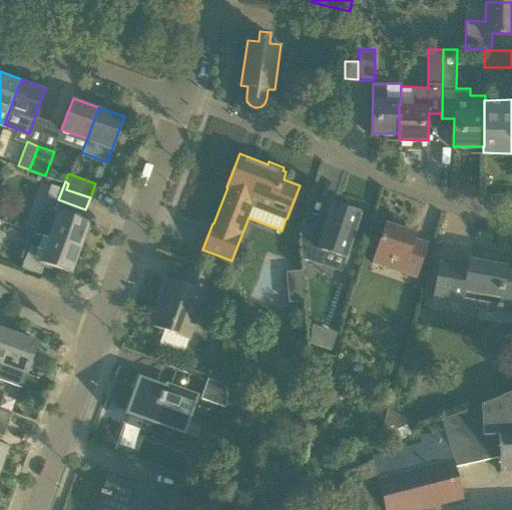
[(301,237),(303,258),(303,257),(322,264),(327,250),(346,258),(361,213),(360,212),(361,209),(362,210),(362,208),(345,202),(344,204),(345,204),(344,207),(332,203),(325,225),(307,219),(309,211),(308,211),(301,237)]
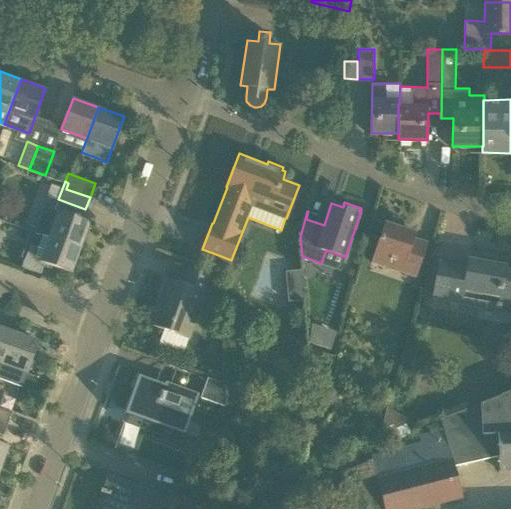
[(43,233),(81,246),(90,222),(45,204),(36,230),(43,233)]
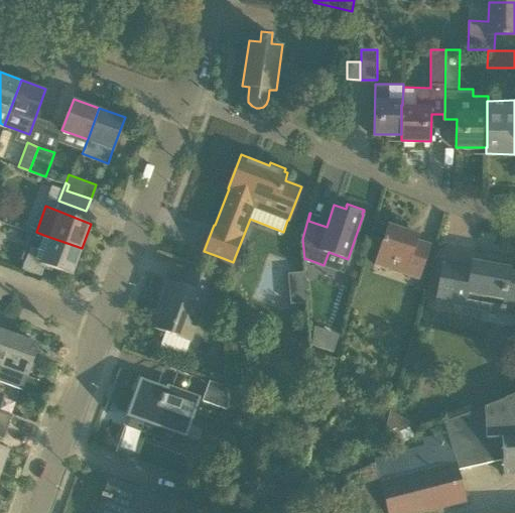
[(388,224),(382,243),(375,264),(418,278),(430,244),(416,239),(418,234),(388,224)]
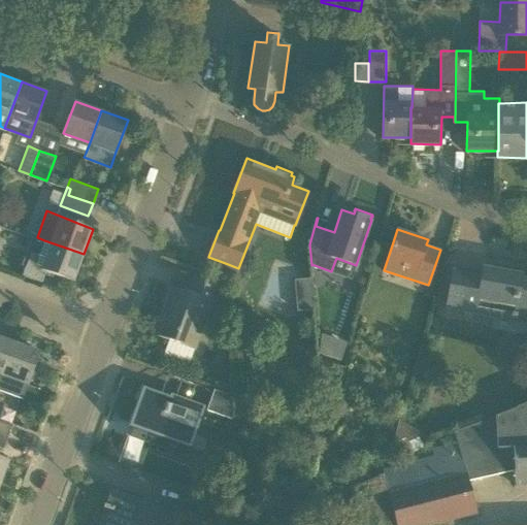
[(75,277),(84,254),(44,240),(40,253),(31,250),(24,272),(43,280),(47,268),(75,277)]
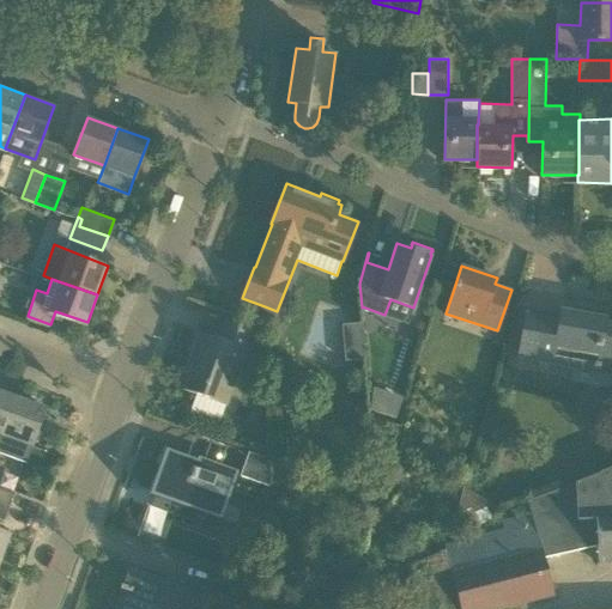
[(611,322),(606,321),(607,316),(562,309),(561,318),(526,311),(517,357),(553,364),(555,355),(594,363),(594,366),(600,367),(600,364),(611,366),(611,322)]
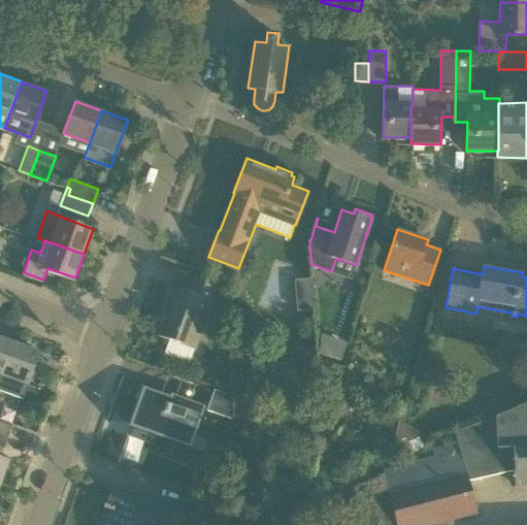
[(158,334),(169,338),(164,355),(189,364),(202,328),(219,283),(195,274),(189,291),(172,285),(161,316),(164,317),(158,334)]
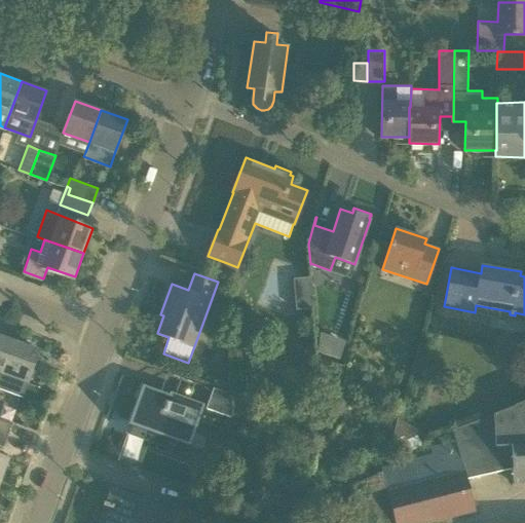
[(311,277),(295,279),(298,311),(314,310),(312,277),(311,277)]
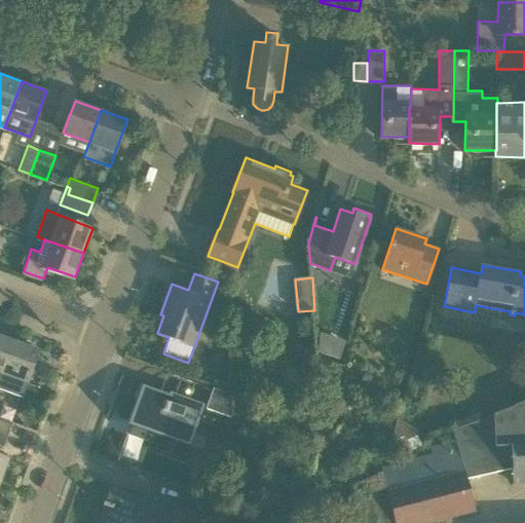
[(0,334),(0,379),(14,340),(0,334)]
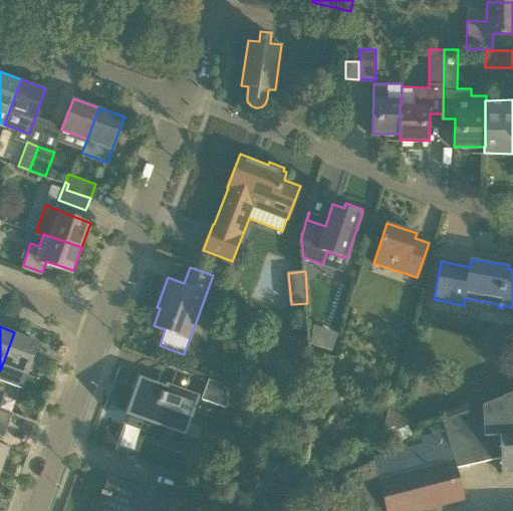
[(0,370),(0,377),(10,381),(22,387),(39,341),(14,332),(0,370)]
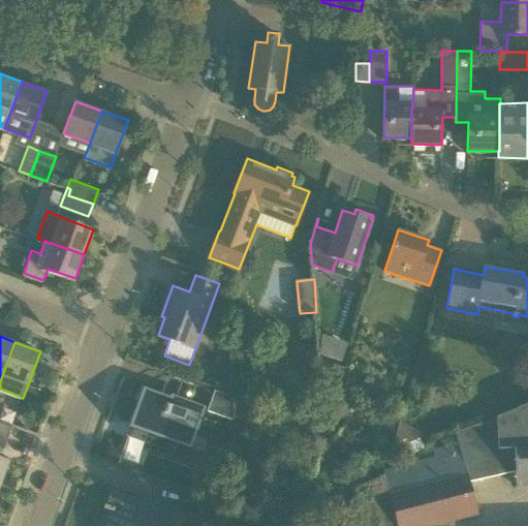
[(130,427),(152,434),(150,440),(187,454),(204,408),(188,402),(187,405),(145,389),(130,427)]
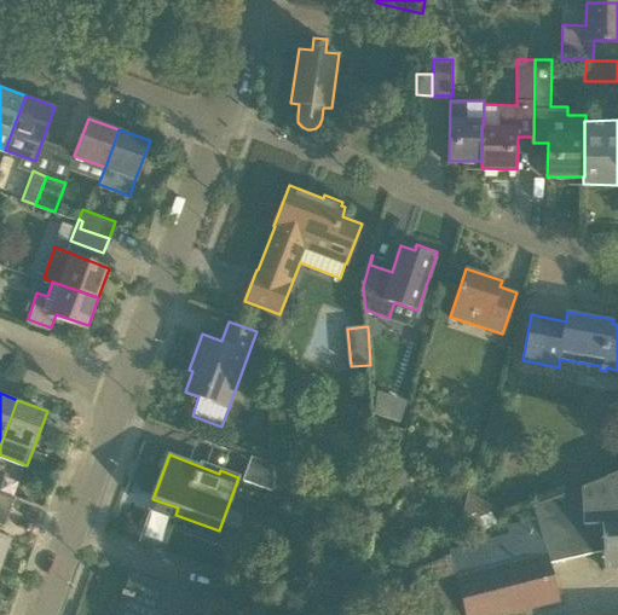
[(275,463),(252,454),(243,479),(273,489),(273,487),(275,487),(275,463)]
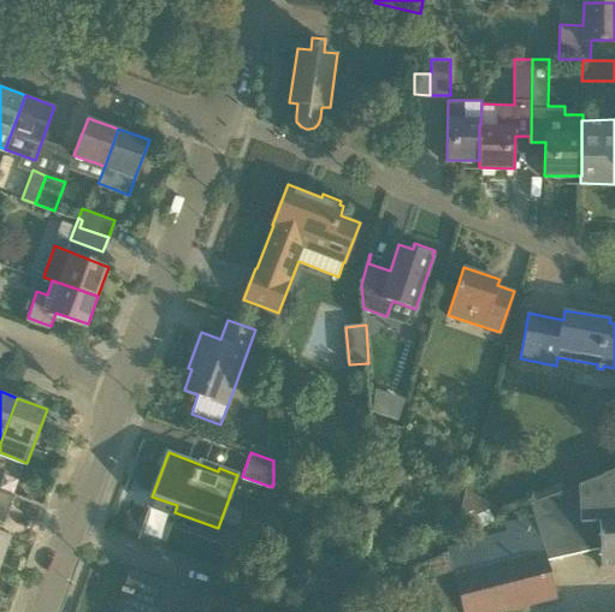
[(273,457),(273,461),(273,485),(294,485),(293,456),(273,457)]
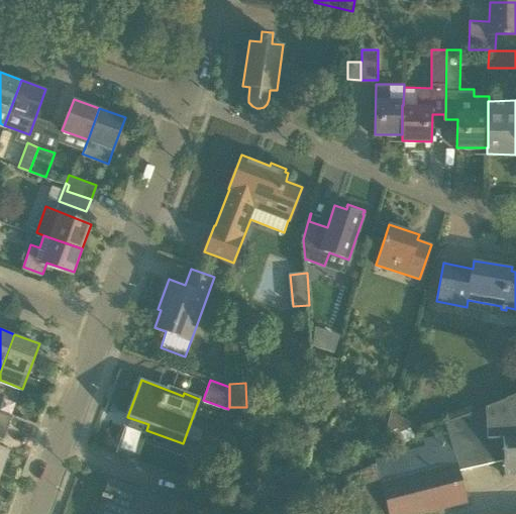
[(515,394),(445,422),(448,434),(425,440),(427,447),(380,460),(343,470),(354,513),(415,513),(468,501),(459,469),(504,458),(505,474),(515,473),(515,394)]
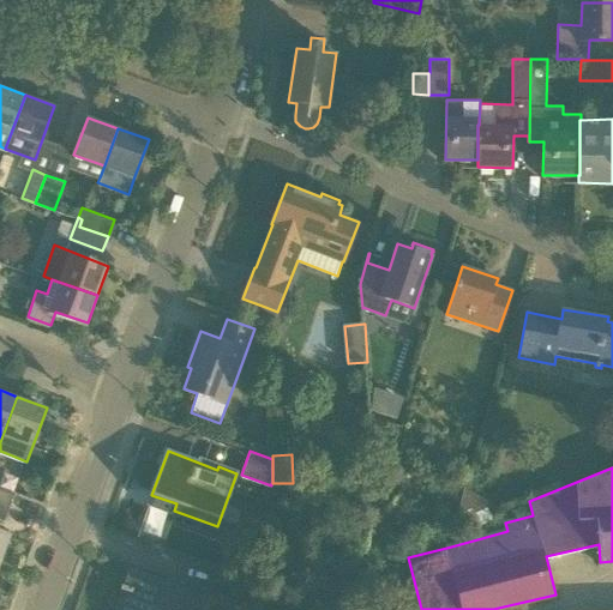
[(0,485),(0,501),(10,506),(14,491),(0,485)]
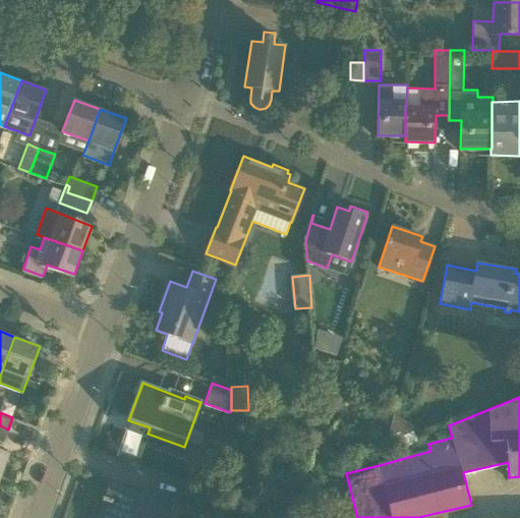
[(378,421),(393,452),(423,438),(418,426),(396,412),(378,421)]
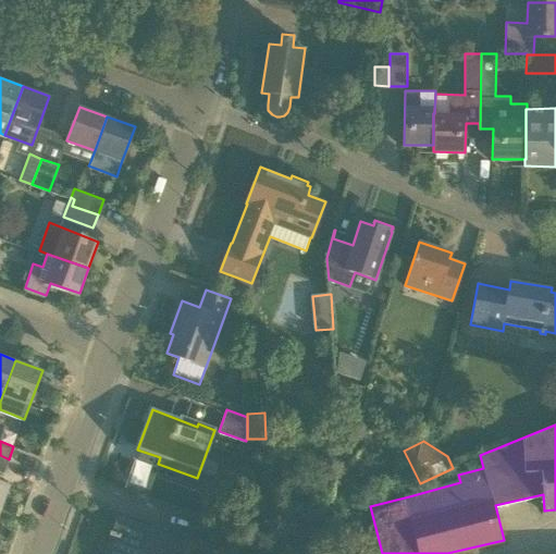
[(0,511),(10,485),(0,481),(0,511)]
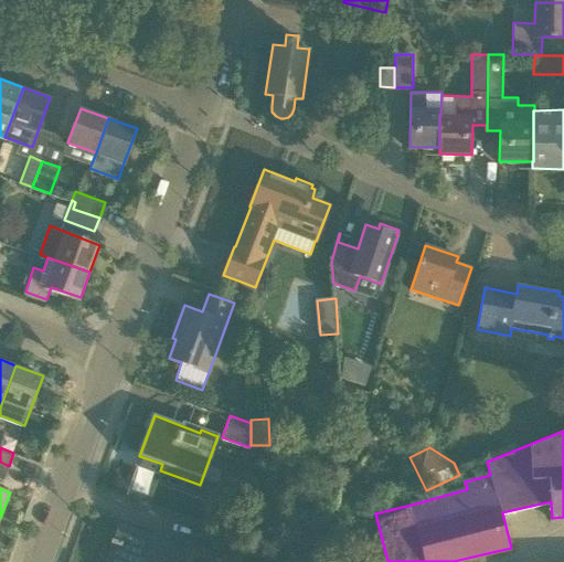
[(120,541),(114,539),(113,538),(112,541),(113,542),(105,561),(182,561),(190,542),(168,534),(167,538),(120,521),(119,522),(126,525),(120,541)]
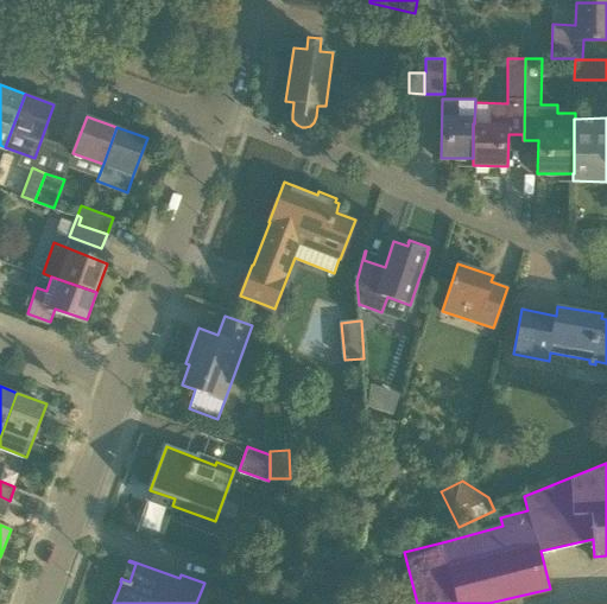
[(261,576),(225,563),(216,587),(252,601),(261,576)]
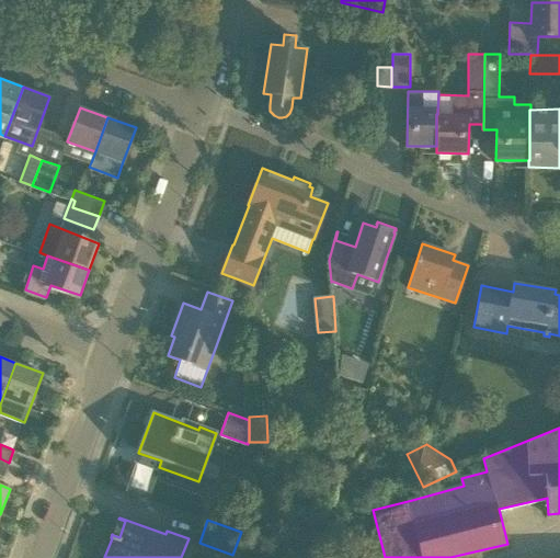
[(332,526),(320,522),(312,537),(324,543),(332,526)]
